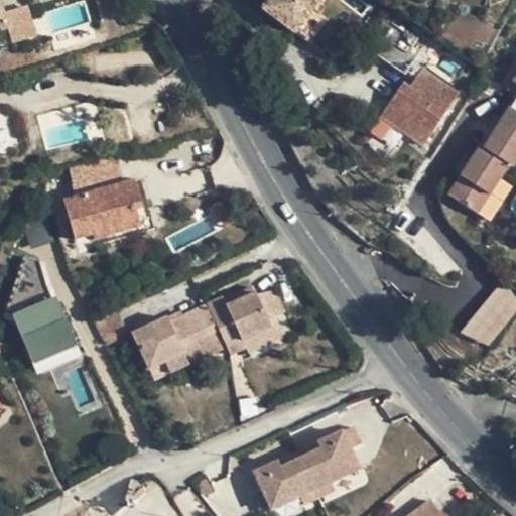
[(313,0),(266,0),(261,9),(291,32),(313,0)]
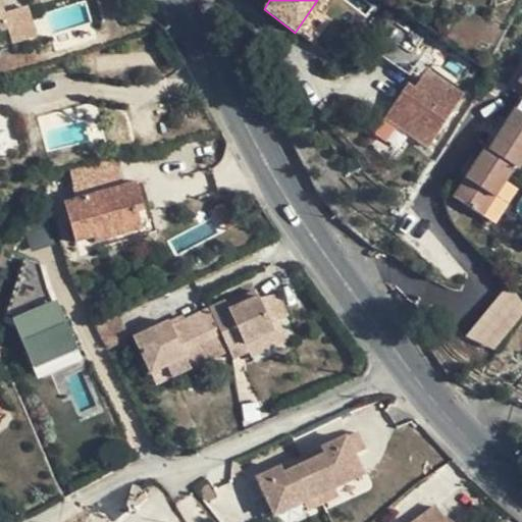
[(413,74),(415,71),(432,46),(395,20),(375,48),(413,74)]
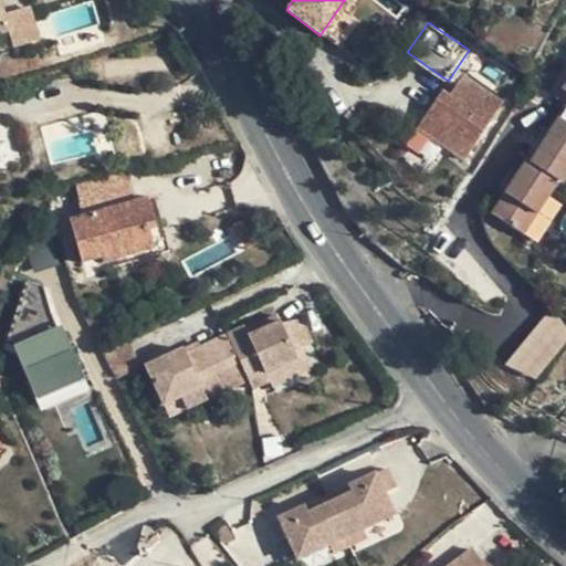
[(477,55),(469,50),(450,77),(458,84),(463,75),(477,55)]
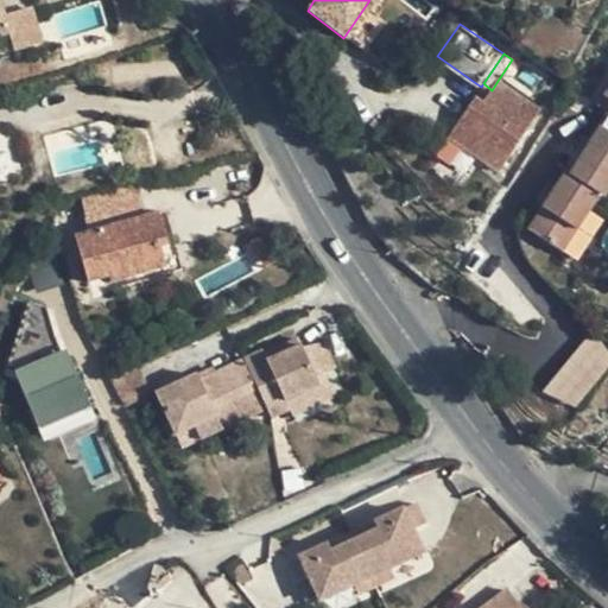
[(492,90),(483,103),(493,111),(477,133),(461,122),(451,138),(499,169),(538,108),(498,81),(492,90)]
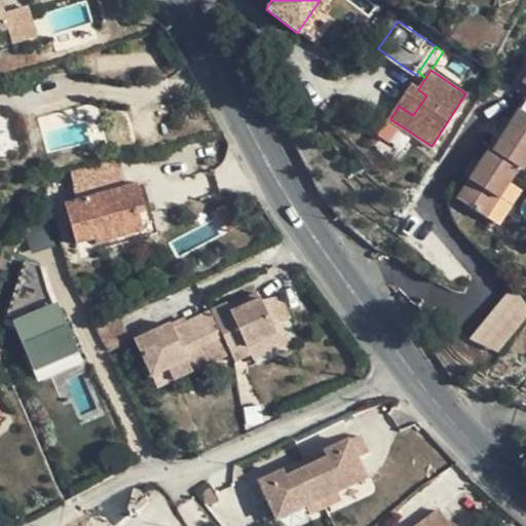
[(413,85),(399,106),(413,115),(426,96),(418,89),(413,85)]
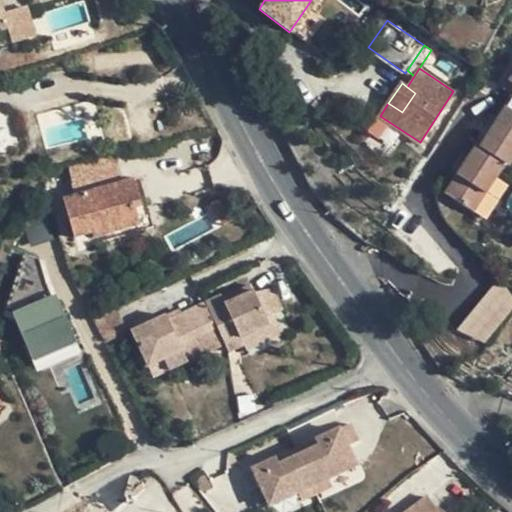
[(511,110),(505,105),(498,117),(511,126),(511,110)]
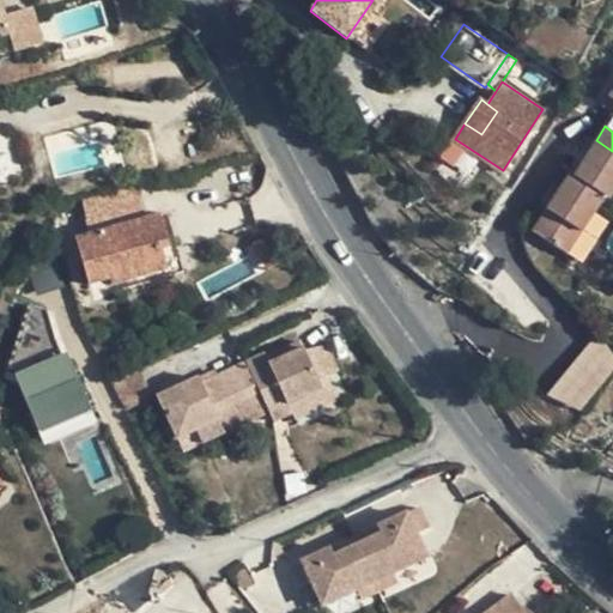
[(612,183),(612,151),(596,140),(574,174),(602,190),(606,194),(612,183)]
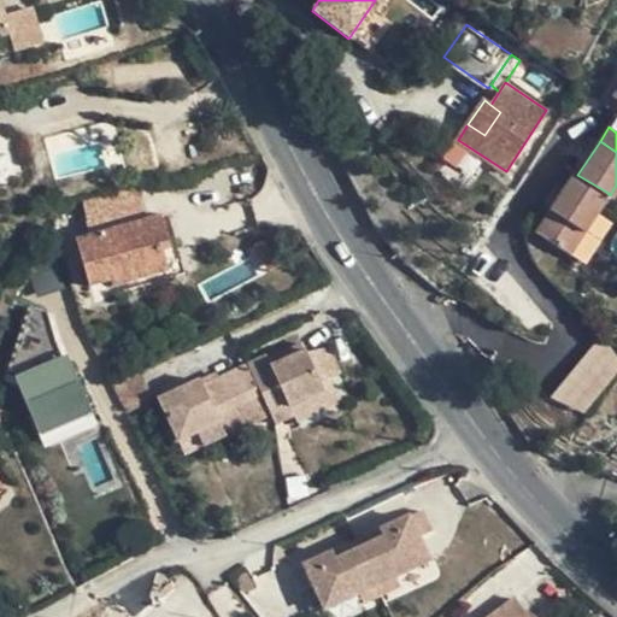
[(427,157),(416,151),(411,158),(423,164),(427,157)]
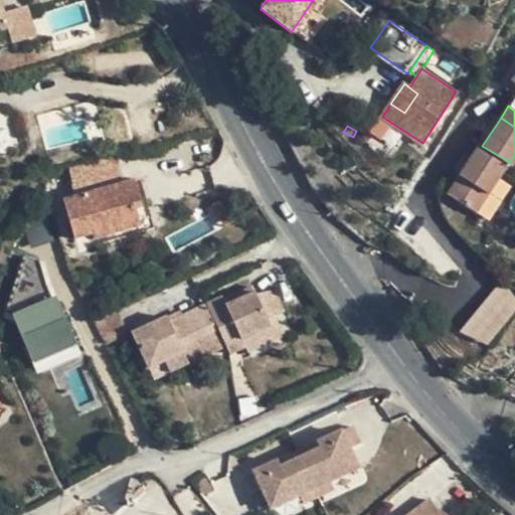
[(399,154),(371,139),(367,145),(395,160),(399,154)]
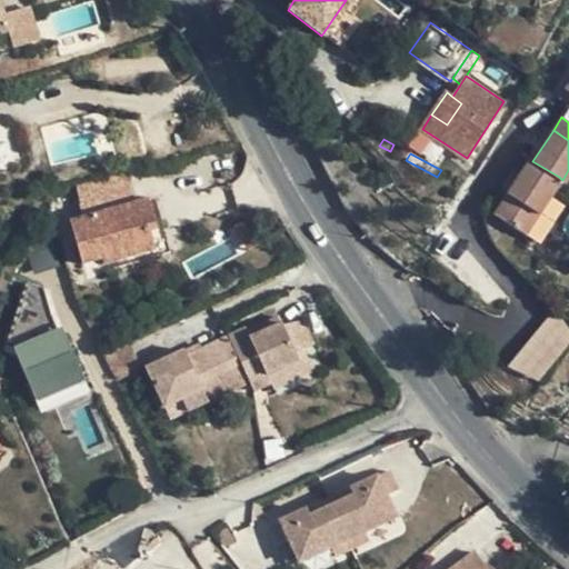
[(530,207),(537,210),(559,177),(532,161),(528,159),(493,212),(517,227),(530,207)]
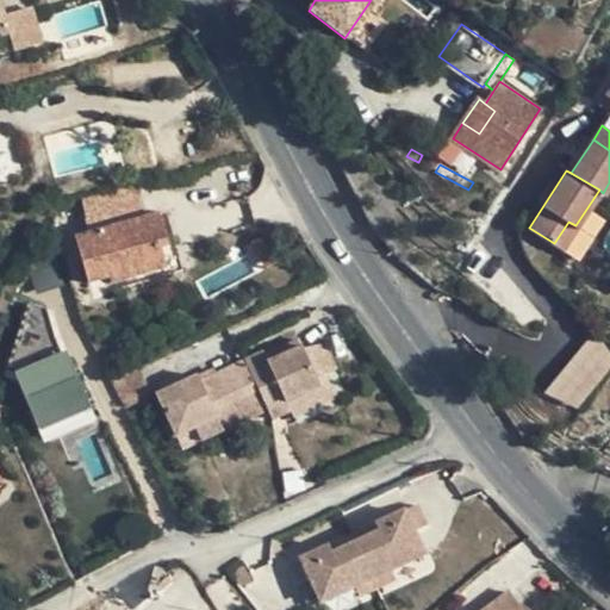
[(155,215),(76,236),(89,279),(110,274),(112,280),(161,265),(156,246),(165,244),(155,215)]
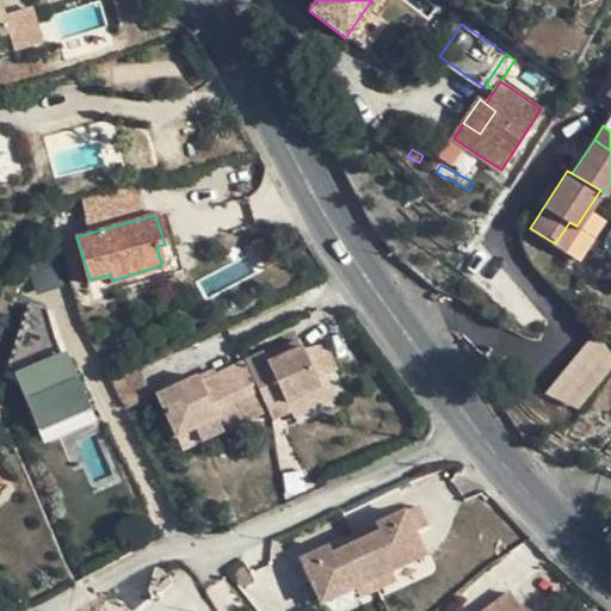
[(562,248),(576,226),(569,222),(555,244),(562,248)]
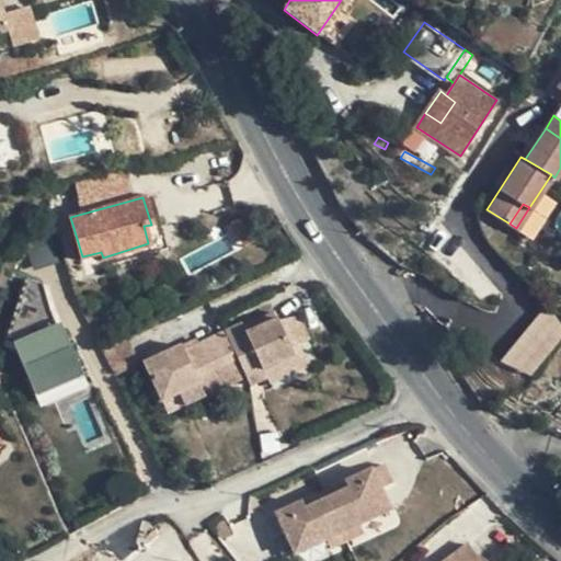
[(254,381),(270,374),(266,367),(307,348),(302,340),(311,335),(321,331),(310,308),(289,312),(287,306),(262,317),(265,323),(254,329),(251,321),(249,318),(228,327),(252,374),(254,381)]
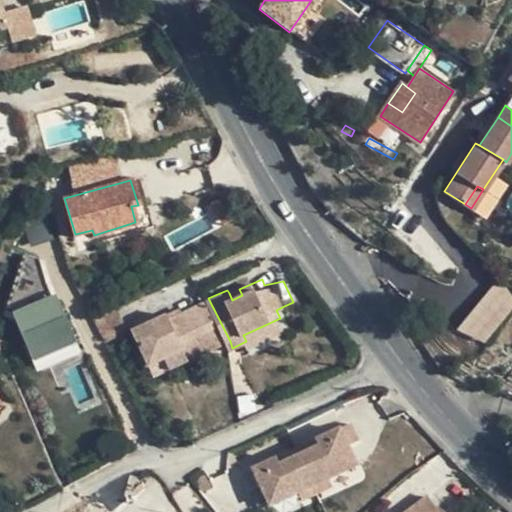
[(484,345),(511,304),(511,294),(492,281),(459,328),(484,345)]
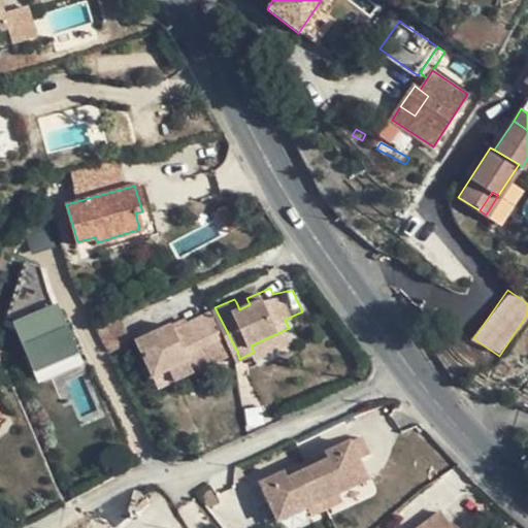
[(246,298),(236,302),(239,309),(250,304),(246,298)]
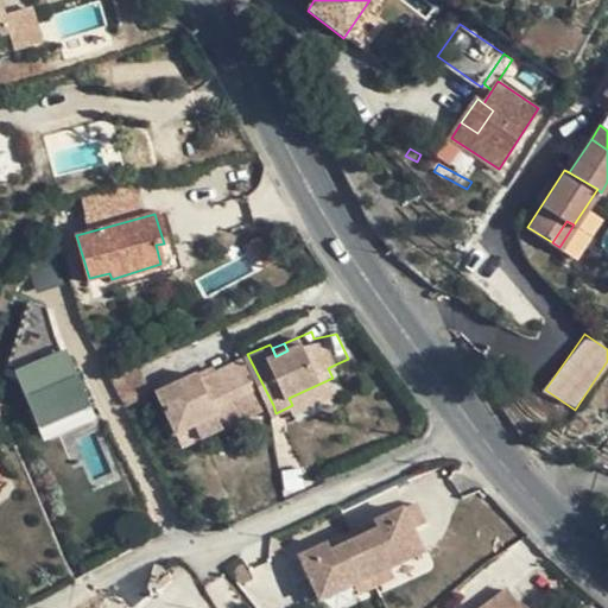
[(13,368),(43,441),(97,418),(67,346),(13,368)]
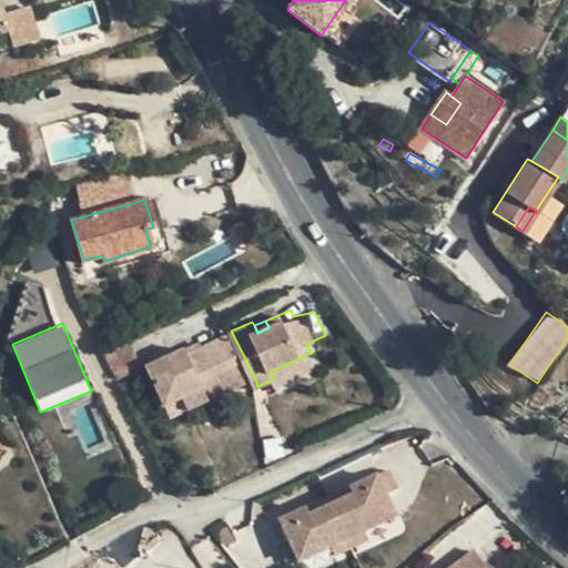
[(231,331),(216,338),(231,368),(222,373),(227,384),(231,389),(255,378),(231,331)]
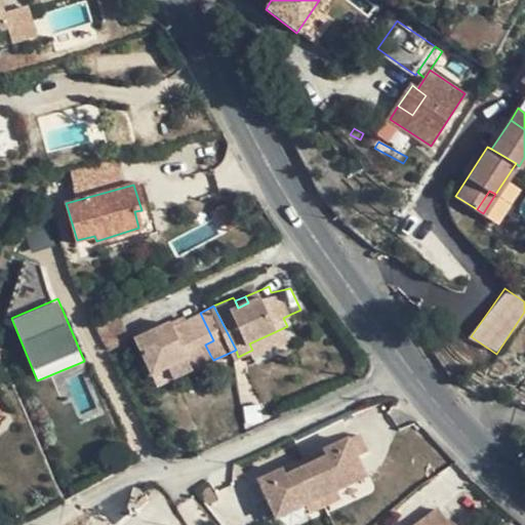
[(128,332),(118,310),(97,319),(108,340),(128,332)]
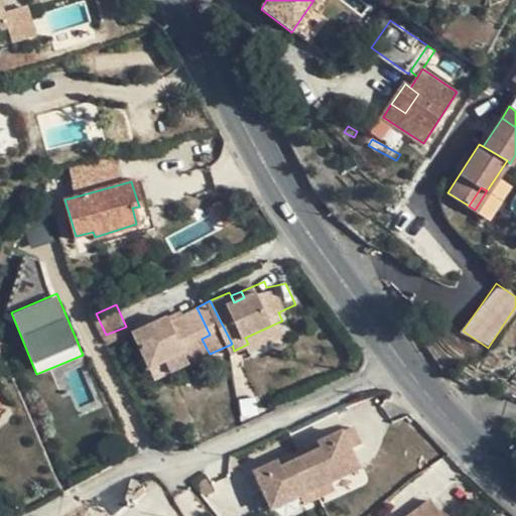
[(197,307),(185,311),(187,316),(174,321),(173,317),(170,313),(136,330),(153,366),(186,350),(190,358),(207,349),(202,339),(210,335),(197,307)]
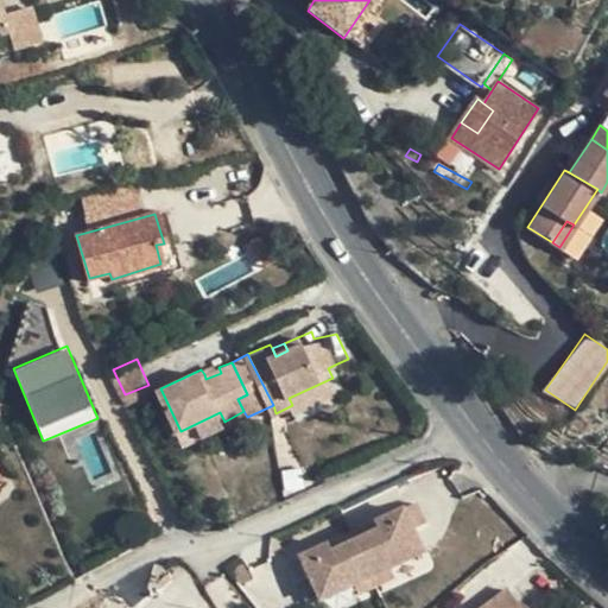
[(346,381),(337,363),(328,368),(333,378),(289,398),(292,405),(346,381)]
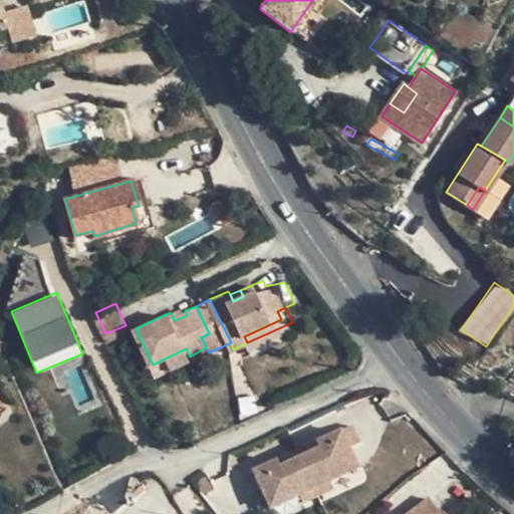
[(185,310),(173,316),(174,320),(187,315),(185,310)]
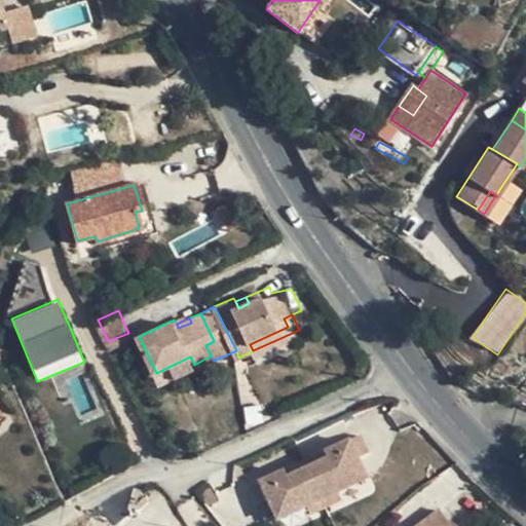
[(161,385),(214,361),(211,355),(194,365),(190,357),(156,373),(161,385)]
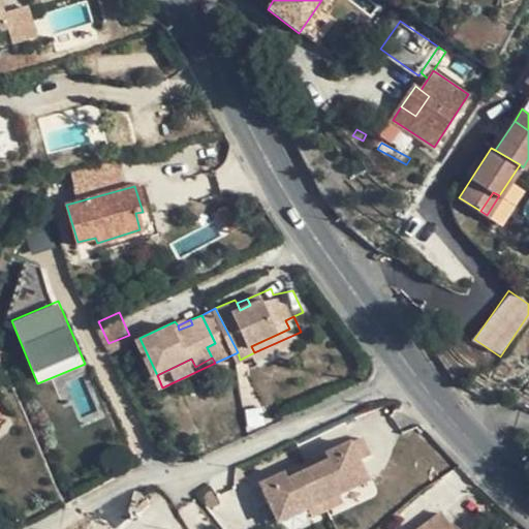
[(322,463),(303,472),(316,504),(331,498),(362,484),(353,463),(365,458),(356,440),(319,457),(322,463)]
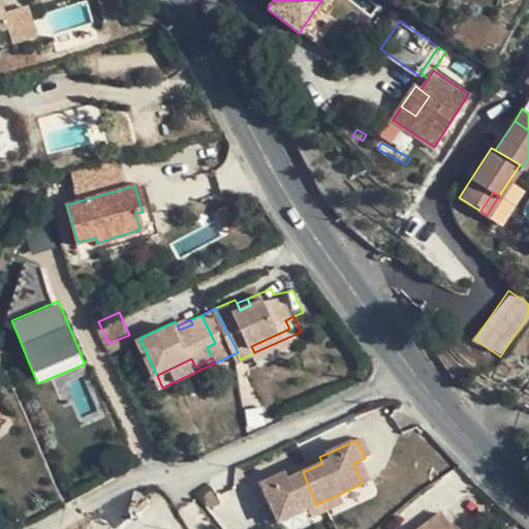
[(300,466),(303,472),(322,463),(319,457),(300,466)]
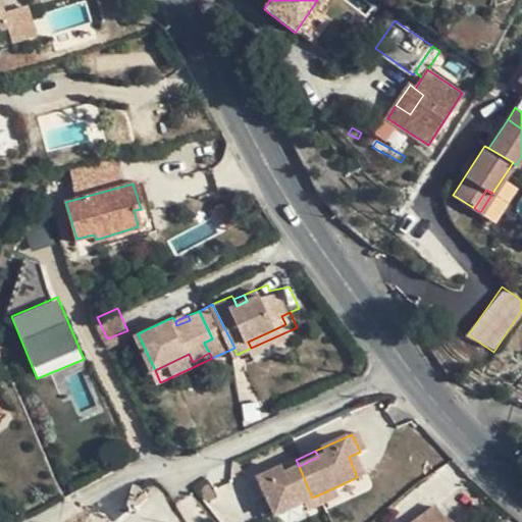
[(296,460),(275,469),(278,475),(299,466),(296,460)]
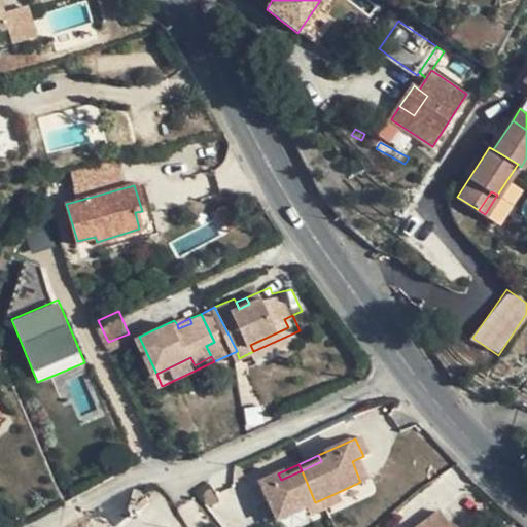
[(272,523),(300,510),(315,502),(302,470),(281,480),(278,473),(243,490),(250,508),(262,502),(272,523)]
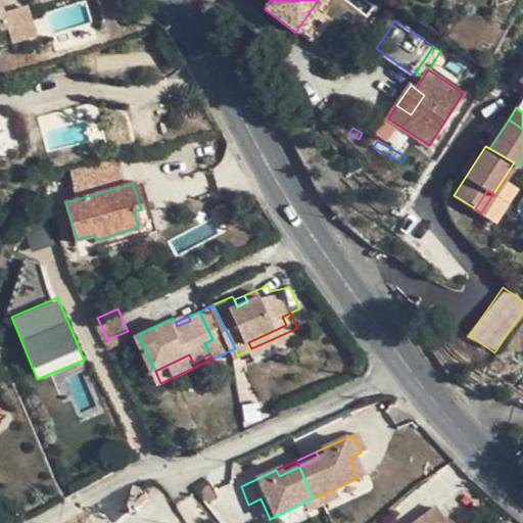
[(331,500),(327,492),(313,498),(317,507),(331,500)]
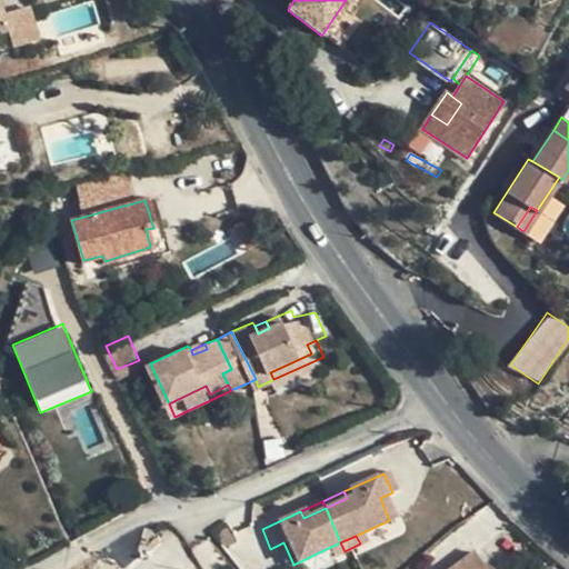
[(328,559),(345,551),(340,542),(323,550),(328,559)]
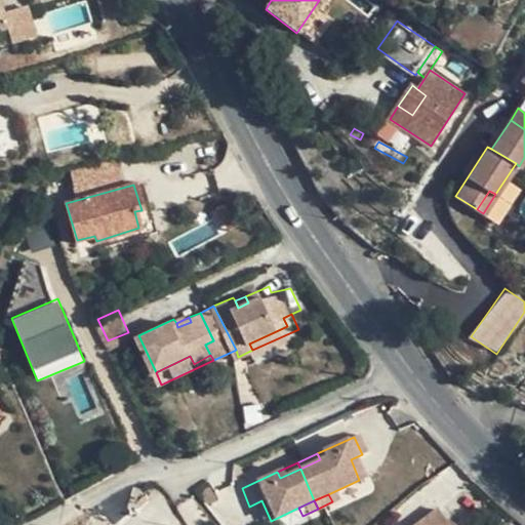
[(438,509),(415,524),(454,524),(452,522),(449,522),(438,509)]
